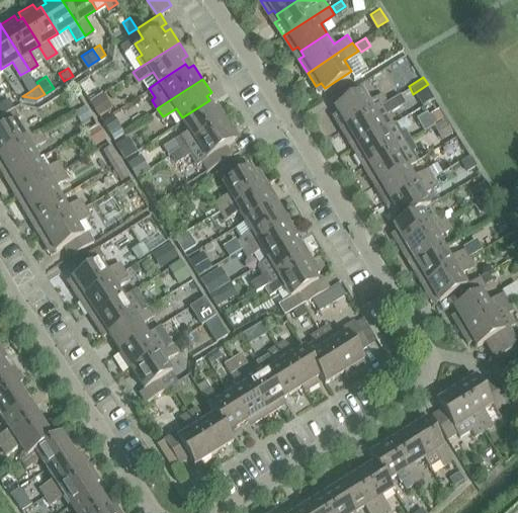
[(351,86),(336,96),(339,101),(354,92),(351,86)]
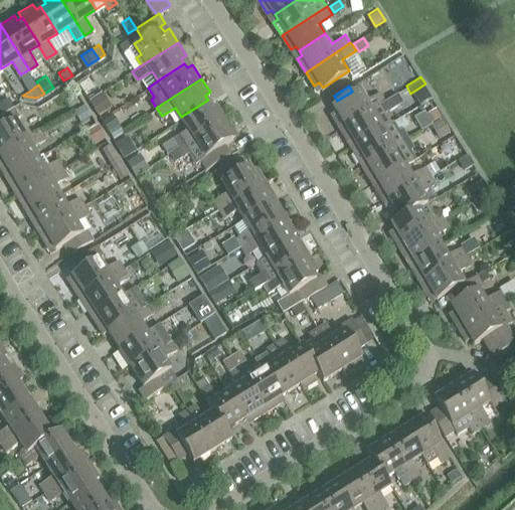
[(333,104),(336,109),(331,112),(339,126),(385,99),(380,90),(366,98),(360,87),(352,92),(337,101),(333,104)]
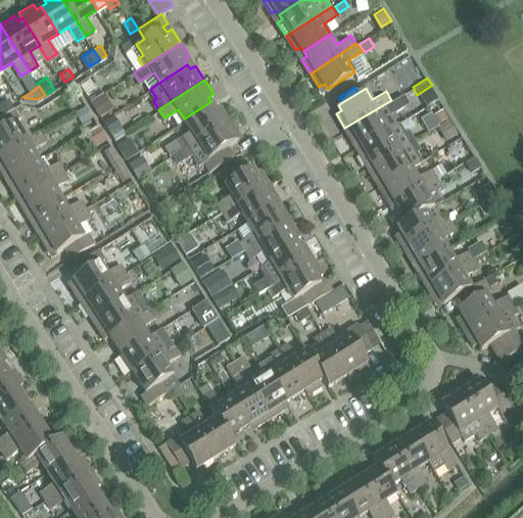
[(426,103),(438,95),(434,89),(422,96),(426,103)]
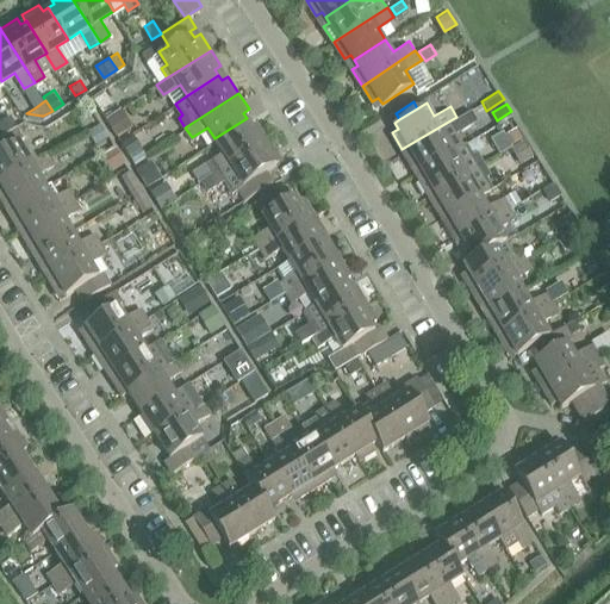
[(122,106),(106,117),(116,132),(132,123),(122,106)]
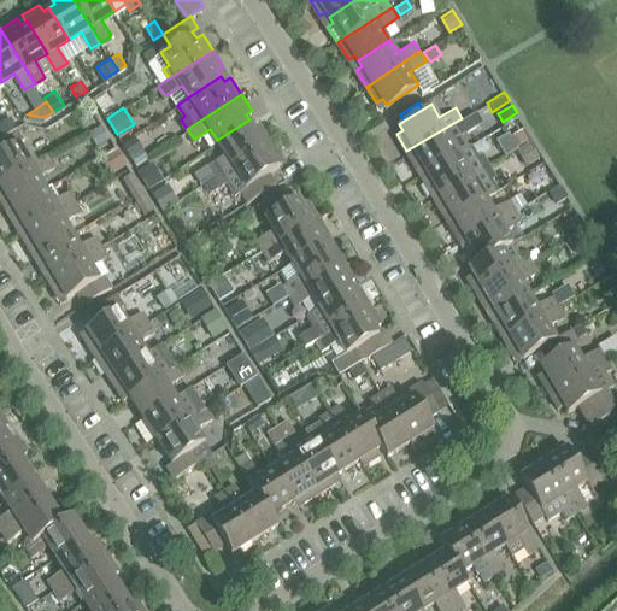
[(462,118),(406,151),(416,168),(422,164),(425,170),(471,142),(464,130),(481,121),(475,111),(462,118)]
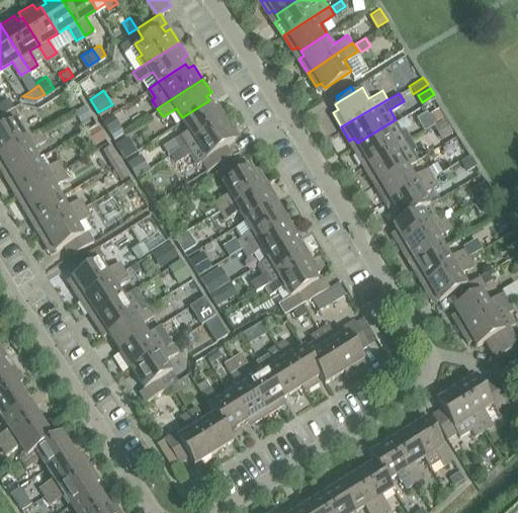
[(7,95),(0,99),(0,107),(2,111),(13,104),(7,95)]
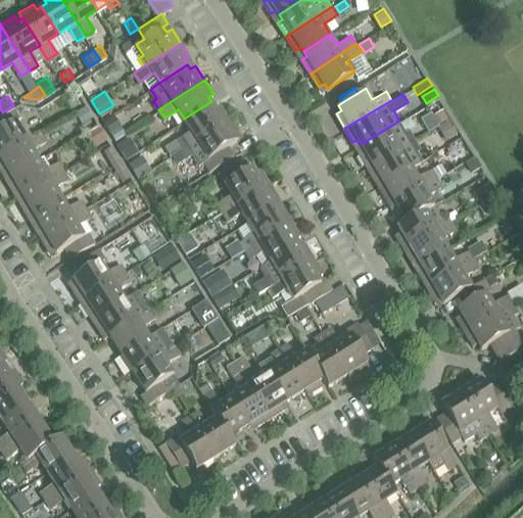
[(183,146),(196,137),(229,116),(220,102),(215,106),(211,101),(184,119),(191,129),(177,138),(183,146)]
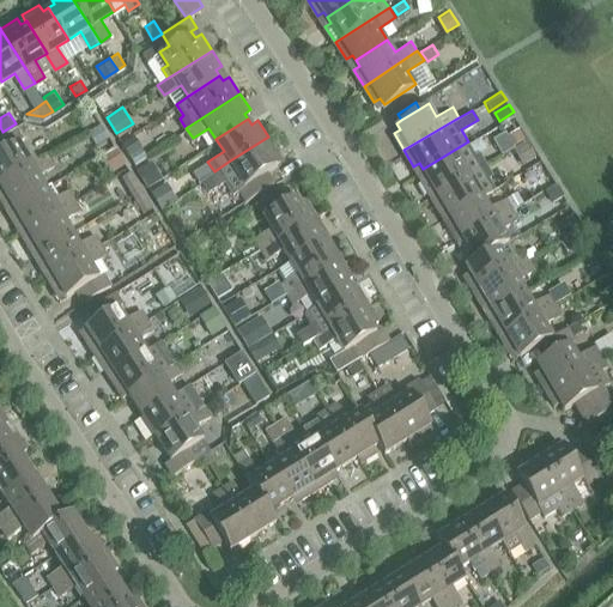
[(101,121),(89,129),(97,141),(109,134),(101,121)]
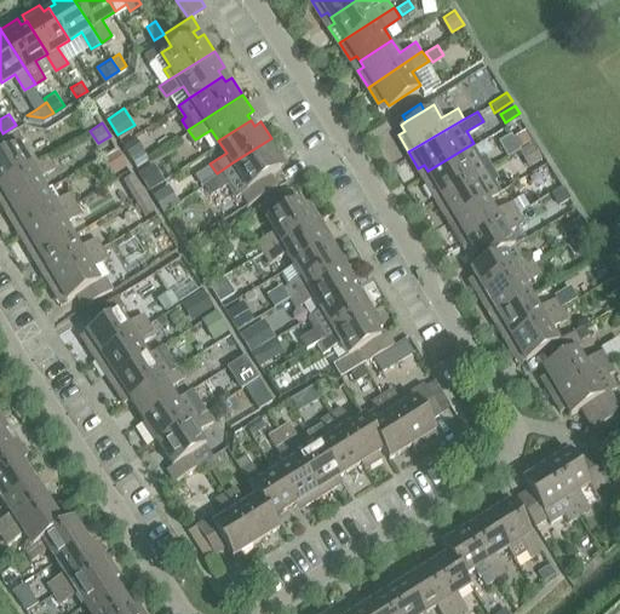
[(17,126),(1,136),(7,148),(18,142),(24,138),(17,126)]
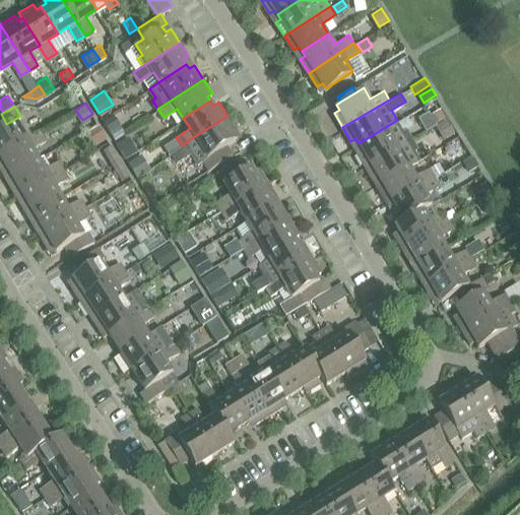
[(431,112),(426,115),(431,124),(436,121),(446,115),(441,106),(431,112)]
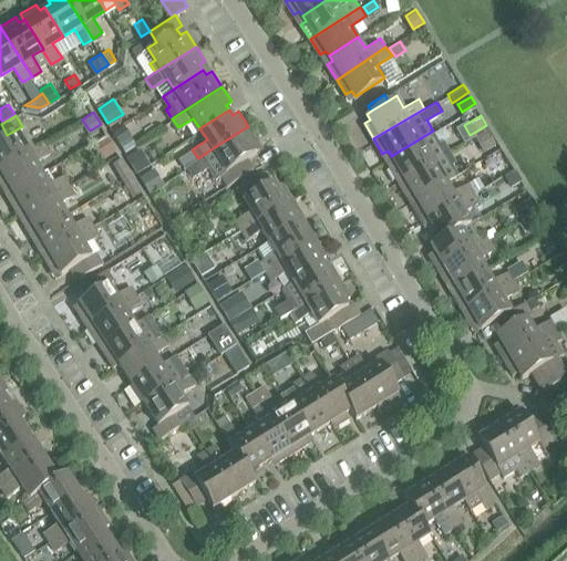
[(124,123),(112,131),(120,143),(132,135),(124,123)]
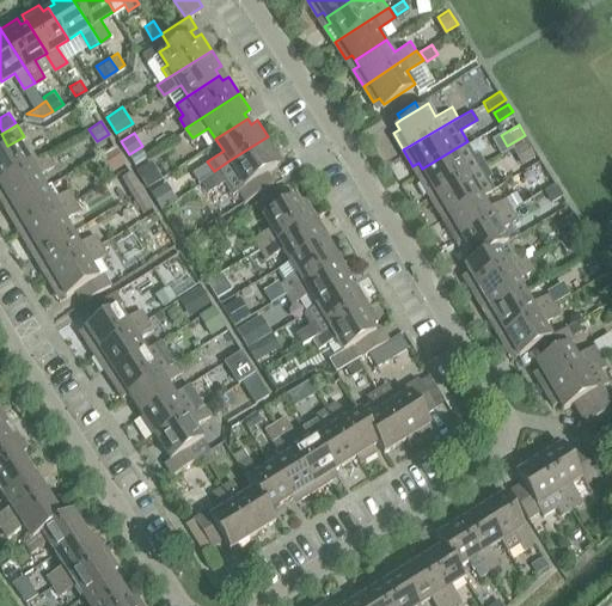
[(0,181),(37,159),(31,150),(26,153),(18,140),(7,146),(1,134),(0,134),(0,181)]
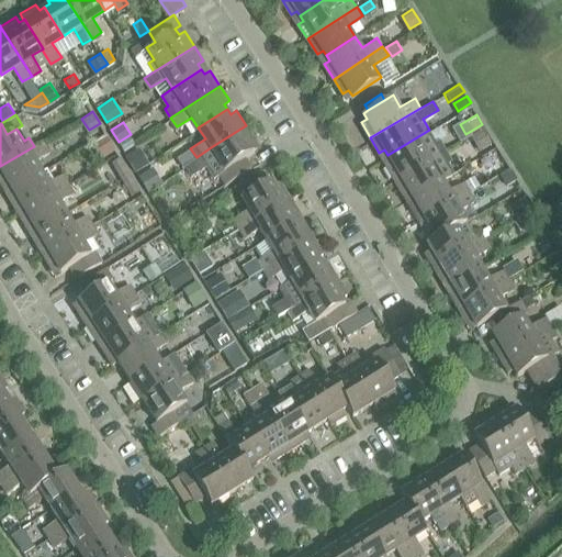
[(211,147),(197,157),(202,167),(217,157),(225,168),(220,171),(226,182),(251,166),(245,155),(254,149),(250,144),(256,140),(246,125),(211,147)]
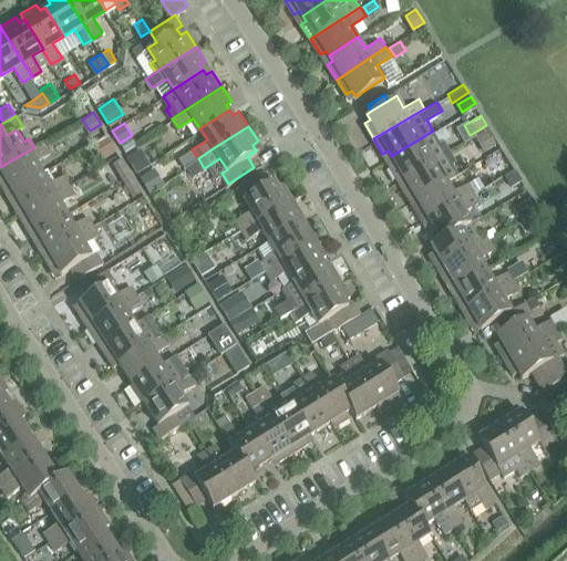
[(487,126),(475,134),(484,148),(496,142),(487,126)]
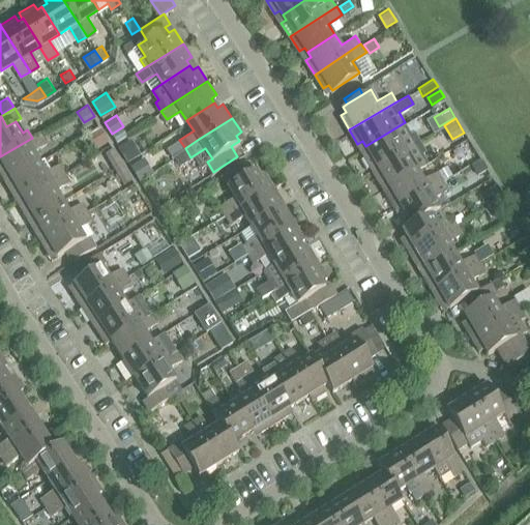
[(372,168),(406,148),(419,140),(414,130),(411,133),(405,122),(365,146),(369,150),(363,153),(372,168)]
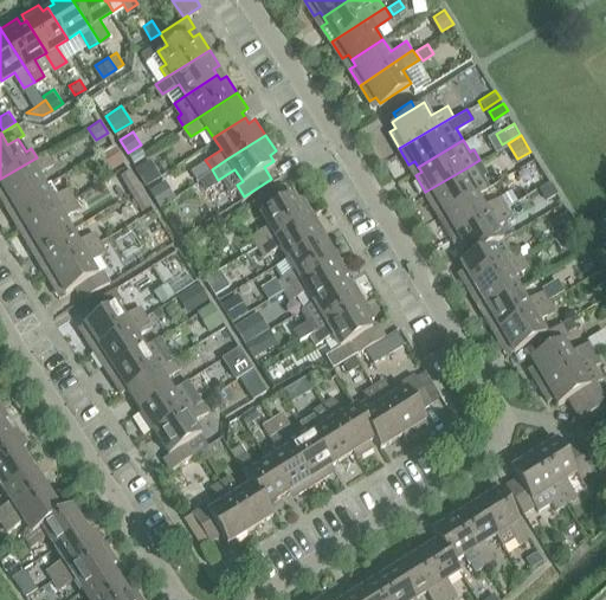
[(114,143),(100,152),(110,168),(124,159),(114,143)]
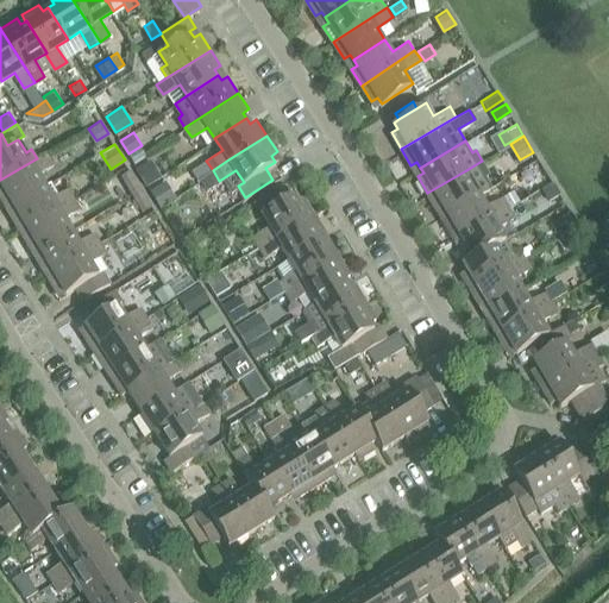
[(48,152),(37,158),(0,180),(0,195),(2,201),(10,198),(12,203),(45,184),(38,173),(55,163),(48,152)]
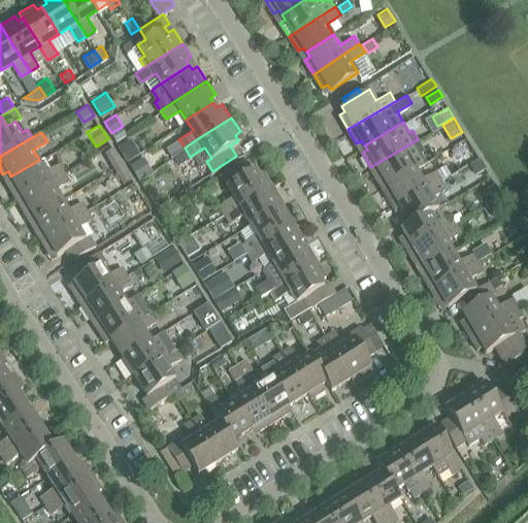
[(131,137),(119,144),(128,158),(139,151),(131,137)]
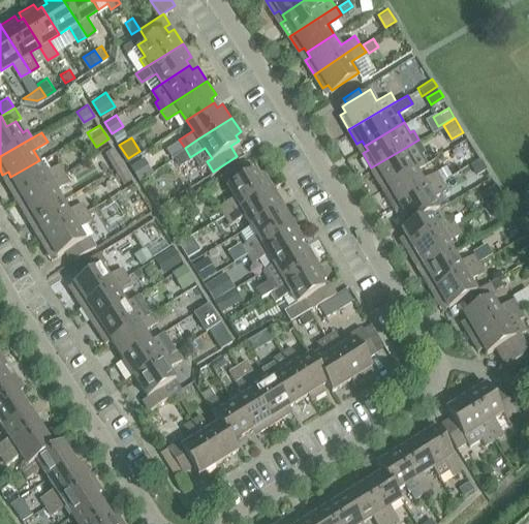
[(387,184),(416,167),(427,161),(421,151),(425,149),(418,140),(405,148),(371,167),(379,182),(384,179),(387,184)]
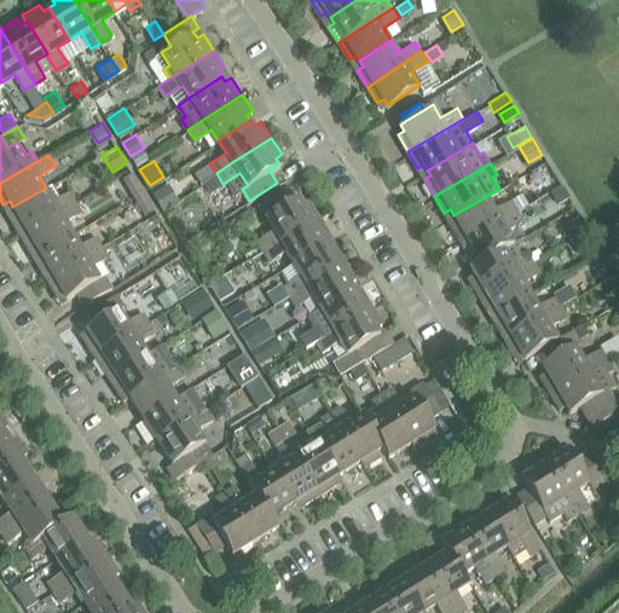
[(132,171),(122,177),(134,196),(144,190),(132,171)]
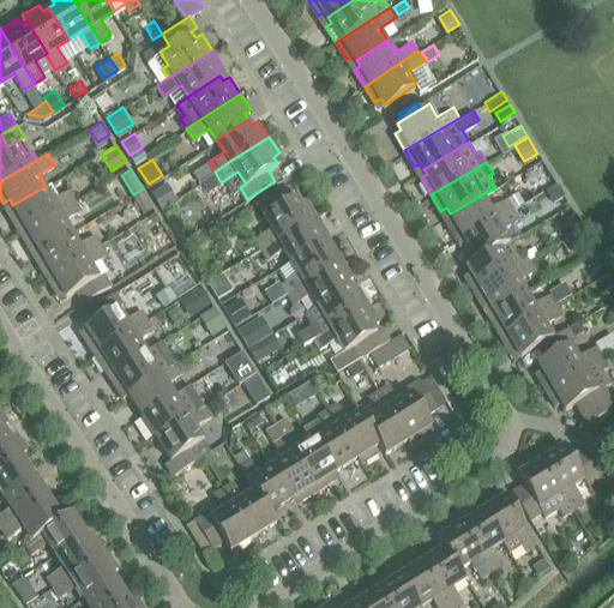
[(167,181),(152,191),(162,206),(176,197),(167,181)]
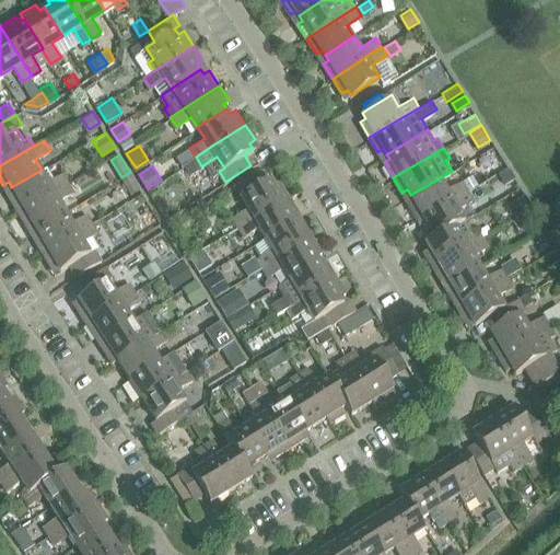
[(509,165),(500,171),(506,182),(515,175),(509,165)]
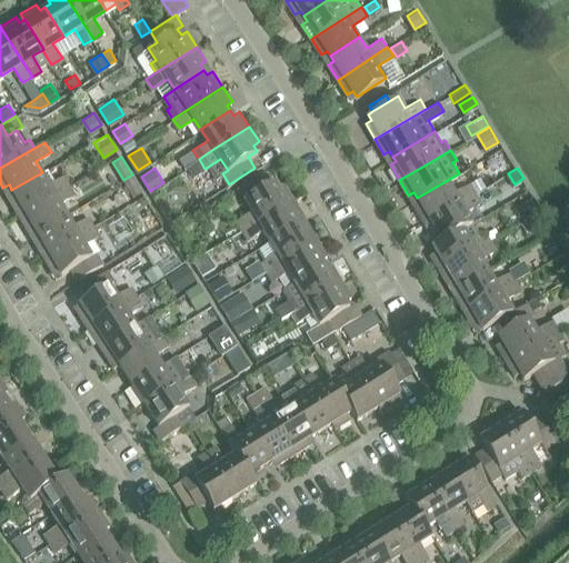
[(55,180),(48,169),(42,172),(11,190),(15,194),(9,198),(18,213),(69,183),(63,174),(55,180)]
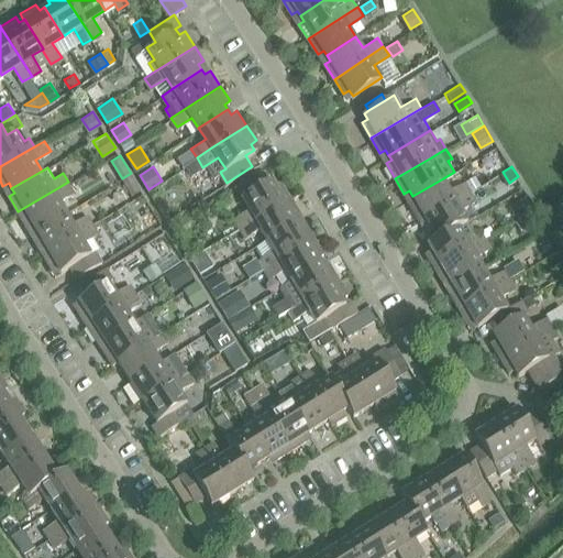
[(131,173),(122,178),(132,194),(141,188),(131,173)]
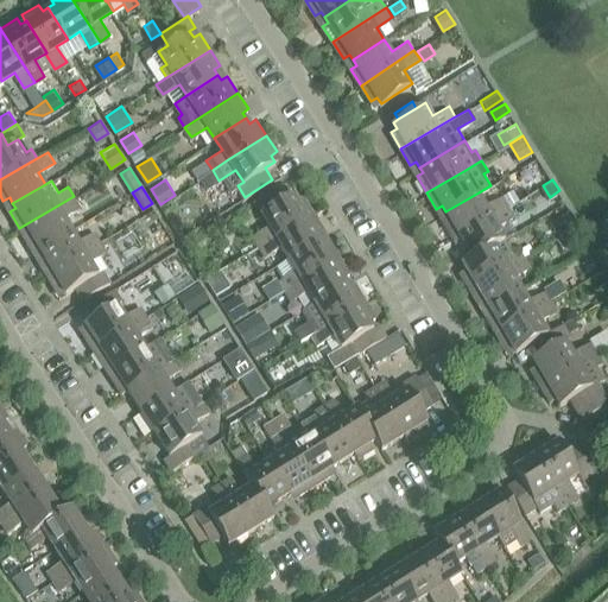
[(259,245),(314,211),(304,195),(297,198),(293,192),(284,198),(277,187),(254,201),(268,225),(253,234),(259,245)]
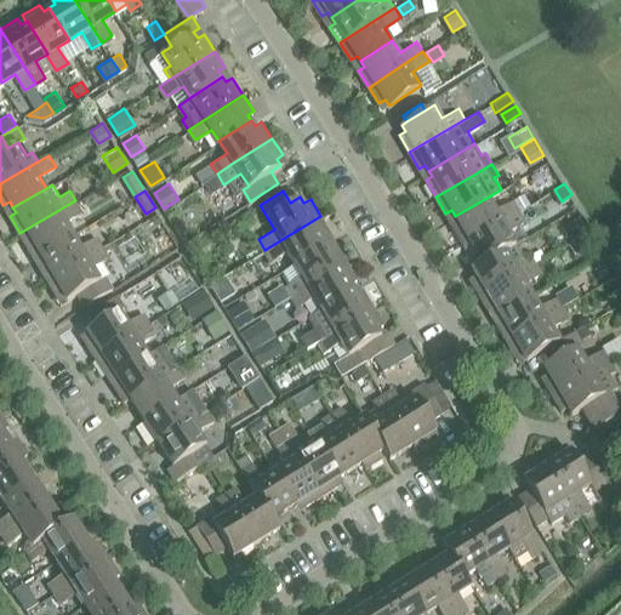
[(524,192),(512,199),(518,209),(530,201),(524,192)]
